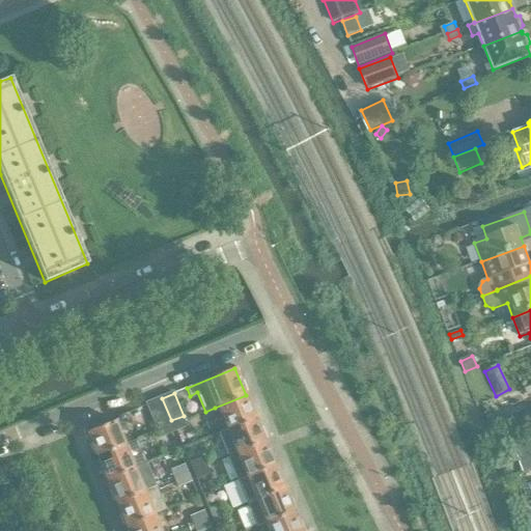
[(217,434),(255,418),(246,395),(215,408),(224,430),(216,434),(217,434)]
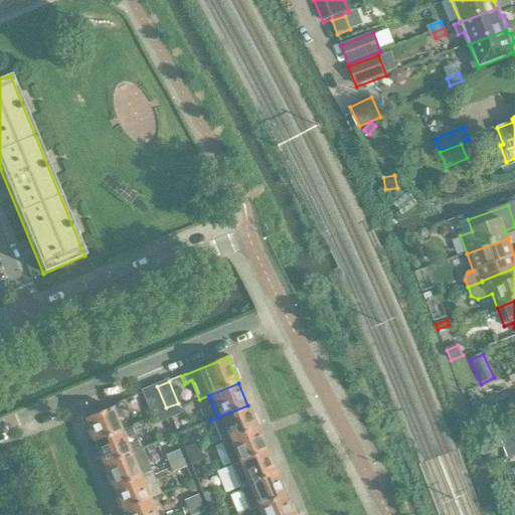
[(153,388),(142,392),(151,414),(162,409),(153,388)]
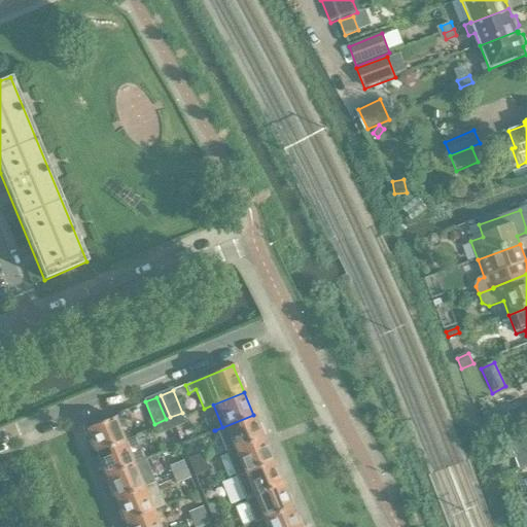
[(115,414),(114,417),(116,422),(117,423),(131,417),(127,409),(127,410),(115,414)]
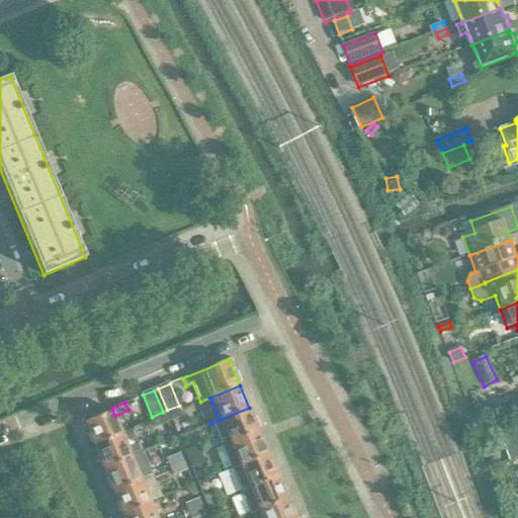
[(179,406),(167,410),(172,420),(183,415),(179,406)]
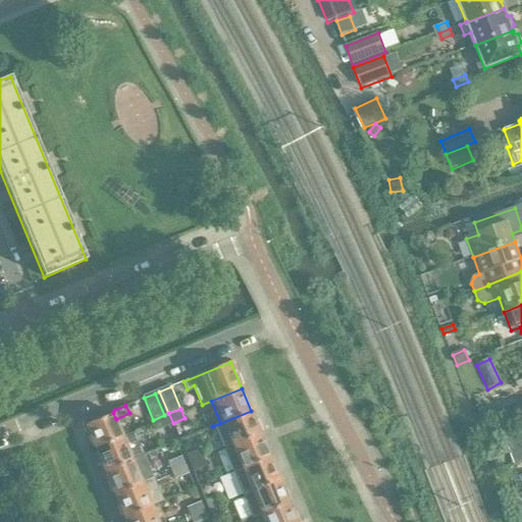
[(222,450),(260,434),(251,411),(213,426),(222,450)]
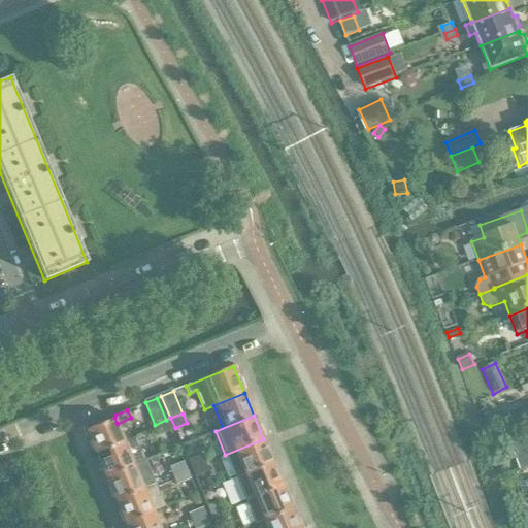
[(125,442),(125,441),(114,418),(86,430),(96,454),(125,442)]
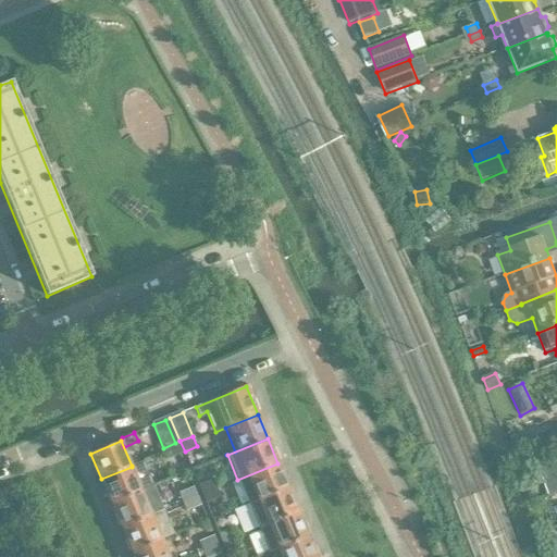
[(168,459),(180,454),(175,443),(163,448),(168,459)]
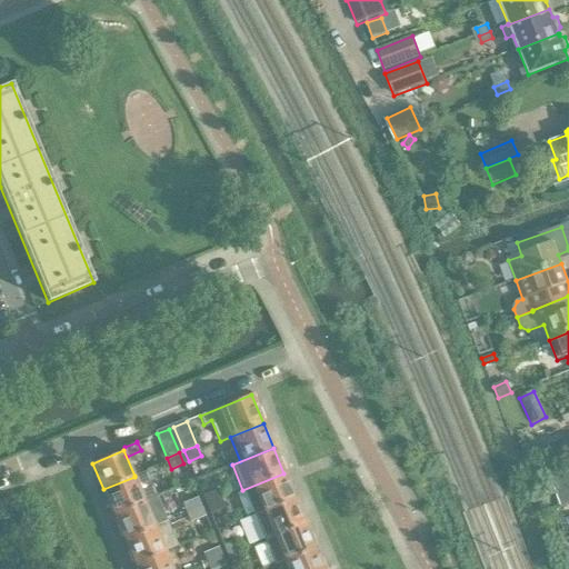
[(552,479),(568,472),(568,471),(565,461),(548,468),(552,479)]
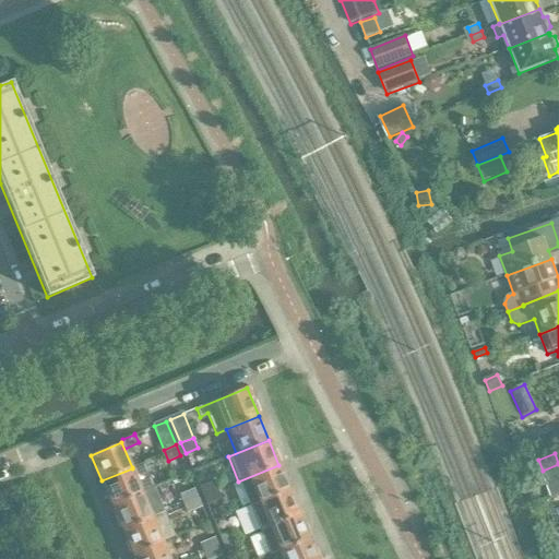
[(132,468),(102,480),(111,504),(154,487),(143,463),(132,467),(132,468)]
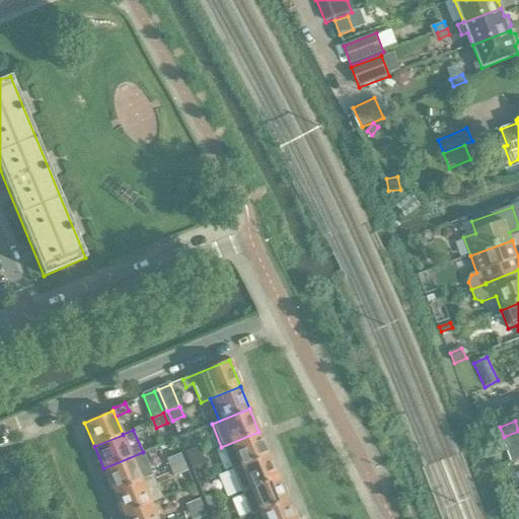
[(518,444),(518,431),(504,437),(508,448),(518,444)]
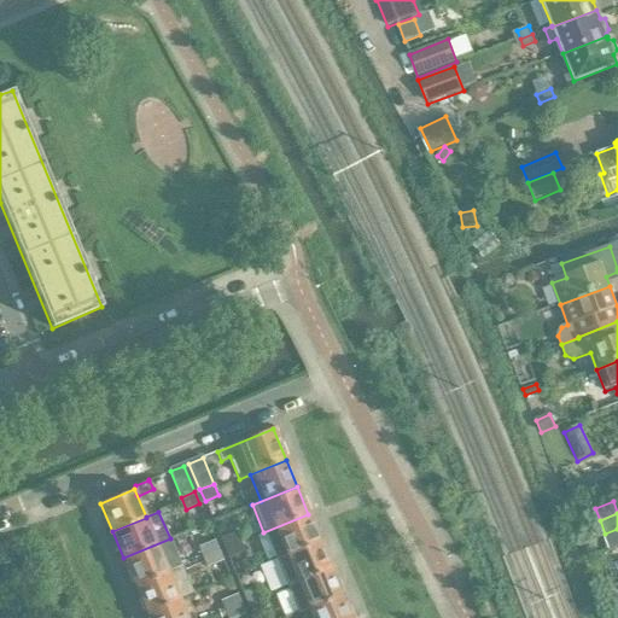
[(274,559),(320,541),(308,514),(263,532),(274,559)]
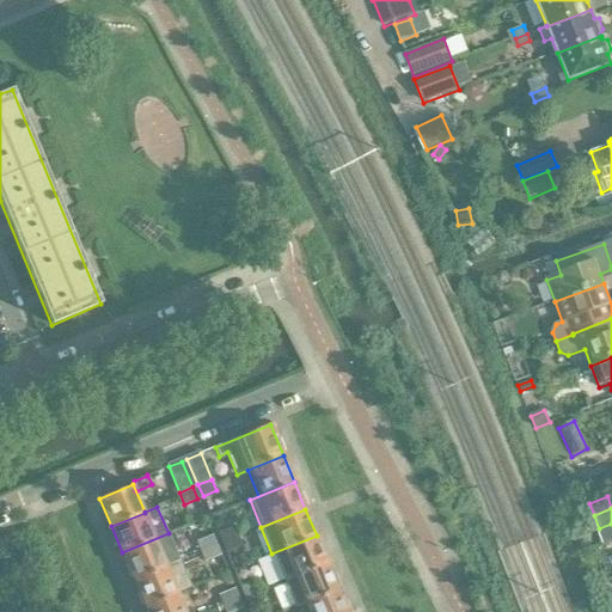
[(234,527),(220,533),(224,543),(238,537),(234,527)]
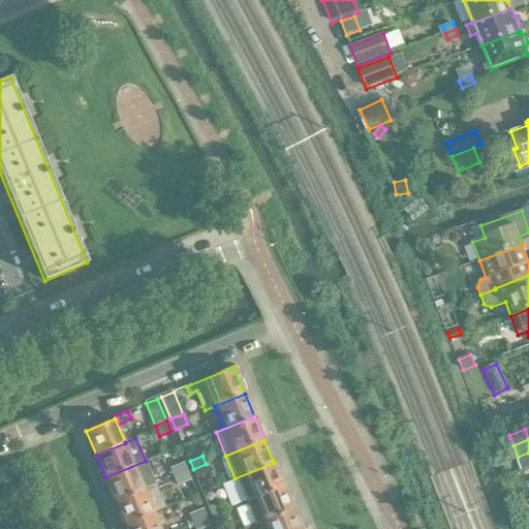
[(115,501),(155,485),(146,461),(105,477),(115,501)]
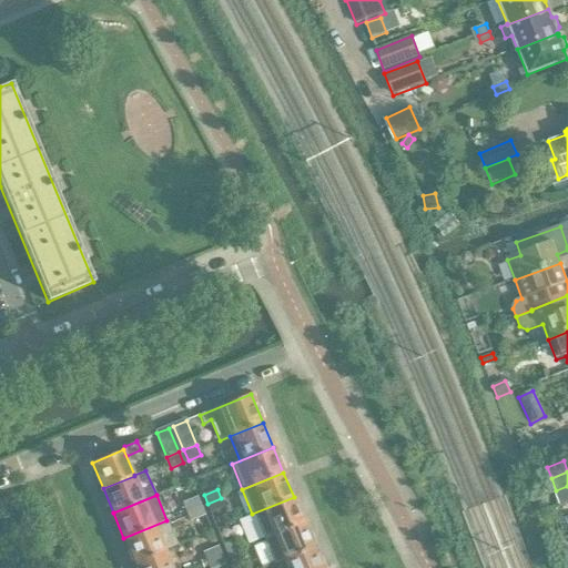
[(198,497),(182,504),(185,513),(201,506),(198,497)]
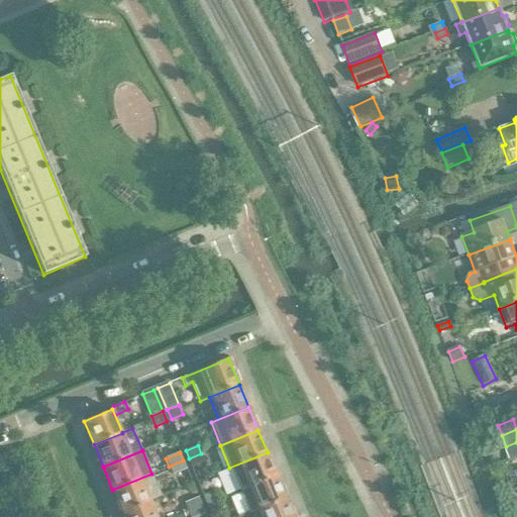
[(246,488),(277,476),(268,452),(229,468),(238,491),(246,488)]
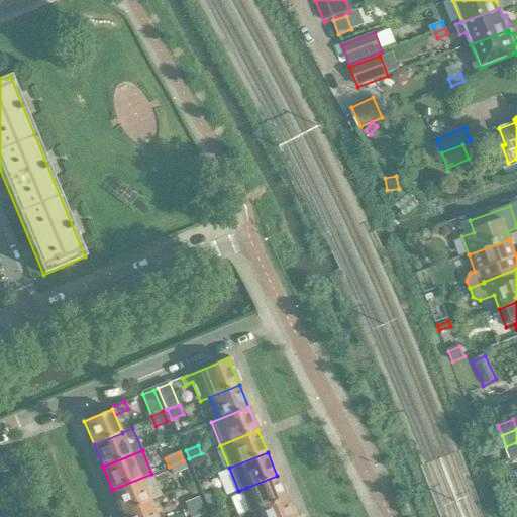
[(189,458),(192,466),(204,460),(201,453),(189,458)]
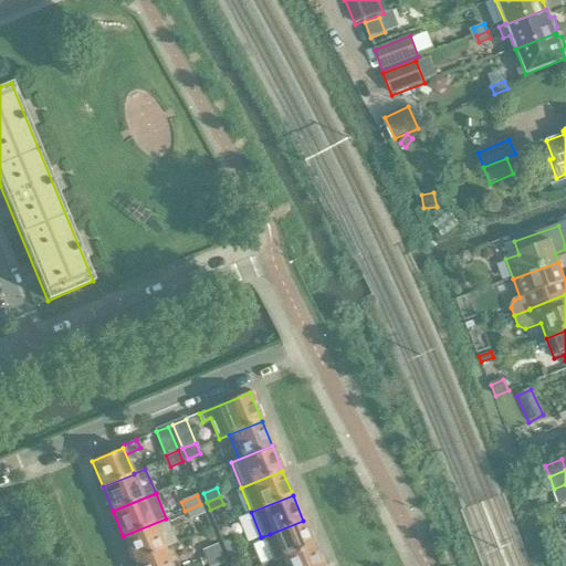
[(185,511),(189,519),(203,513),(200,504),(185,511)]
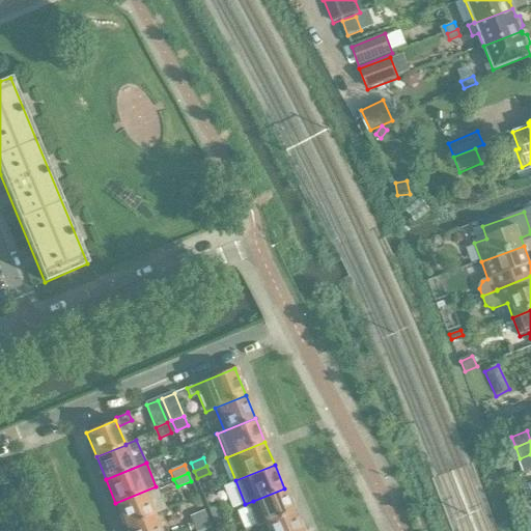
[(126,526),(155,514),(165,509),(156,486),(115,503),(126,526)]
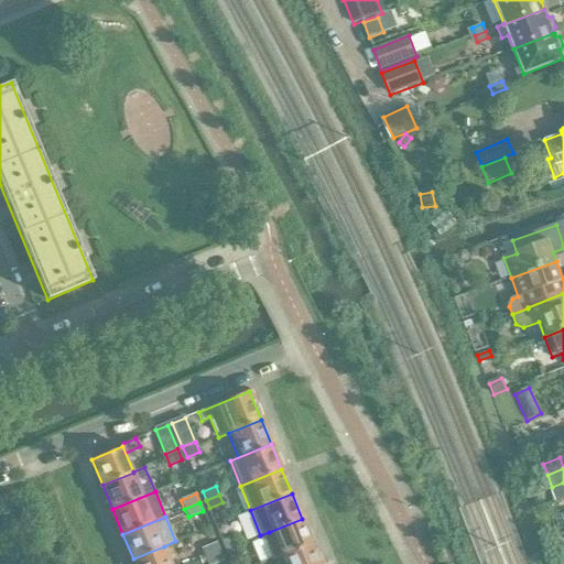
[(302,519),(269,532),(280,556),(312,543),(302,519)]
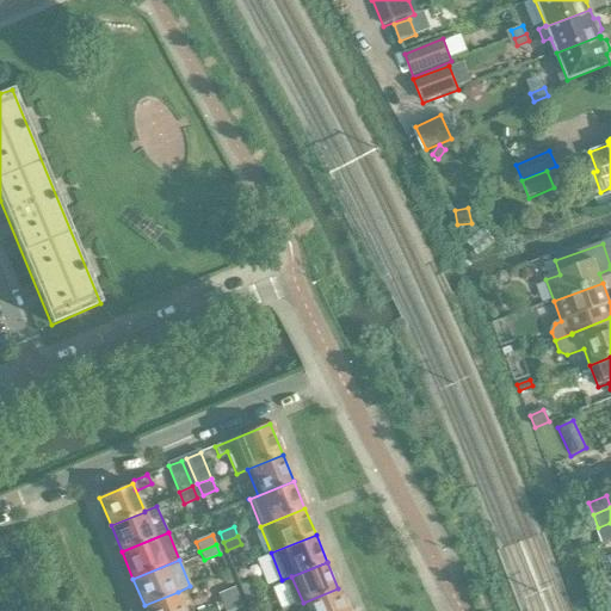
[(255,579),(241,585),(246,596),(260,590),(255,579)]
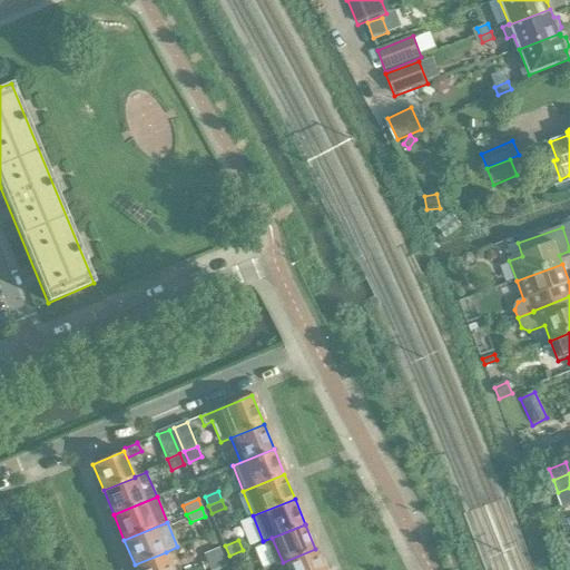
[(0,569),(7,569),(9,569),(0,547),(0,569)]
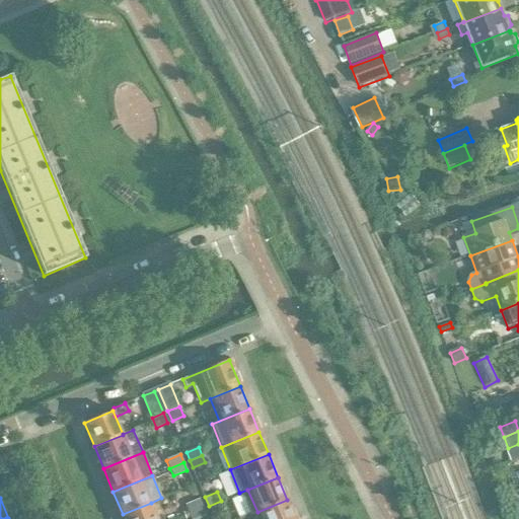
[(199,500),(186,505),(189,513),(203,508),(199,500)]
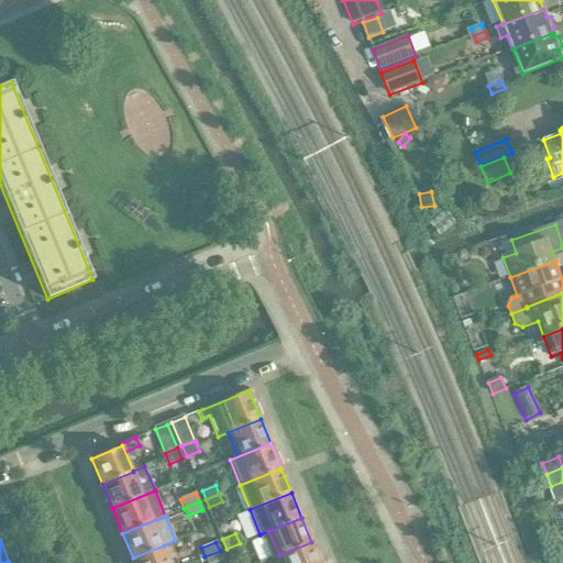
[(282,562),(320,562),(311,542),(279,555),(282,562)]
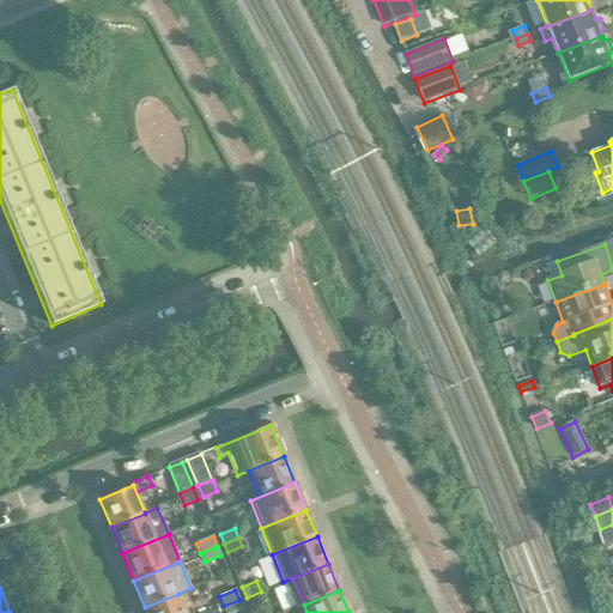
[(250,606),(265,600),(261,592),(247,598),(250,606)]
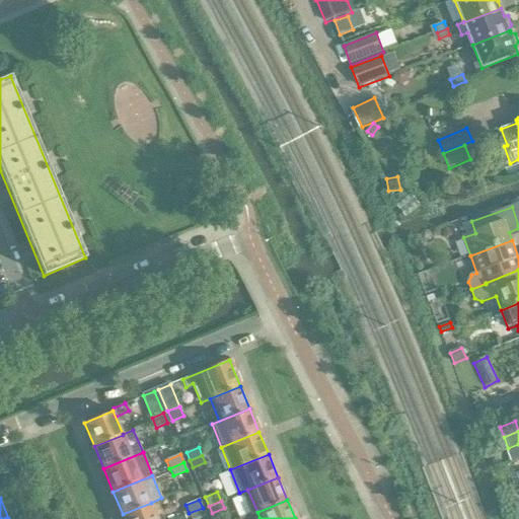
[(157,518),(151,503),(123,514),(124,518),(157,518)]
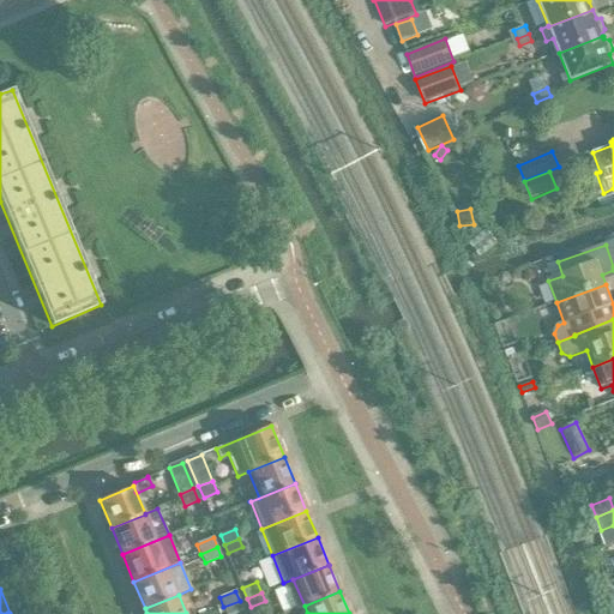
[(226,613),(233,613),(244,611),(240,601),(223,607),(226,613)]
